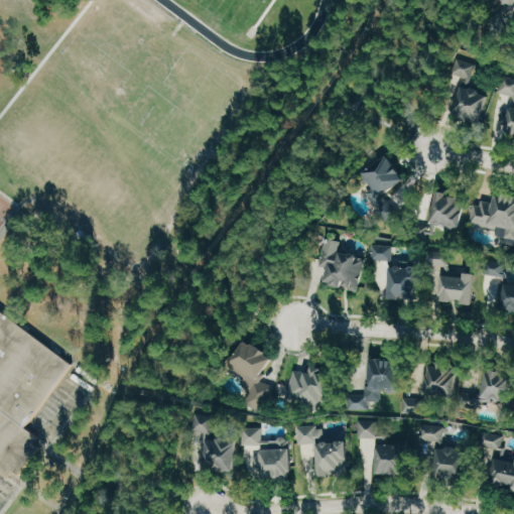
[(505,31),(490,36),(484,19),(497,14),(504,5),(502,0),(513,0),(513,6),(506,10),(500,18),(505,31)]
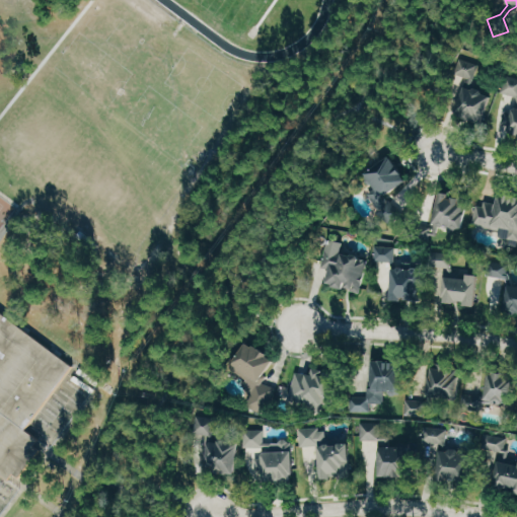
[(456,58),(477,65),(470,84),(473,85),(471,89),(493,96),(481,129),(449,117),(463,79),(450,74),(456,58)]
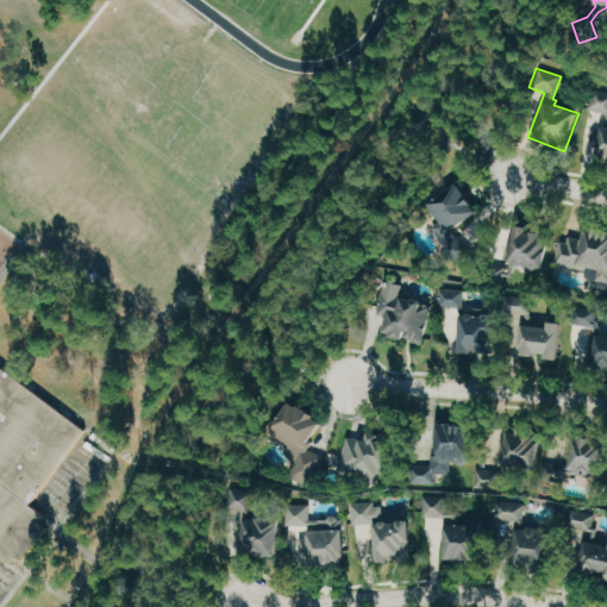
[(606,92),(592,88),(586,111),(604,116),(606,125),(606,127),(600,126),(593,157),(606,160),(606,92)]
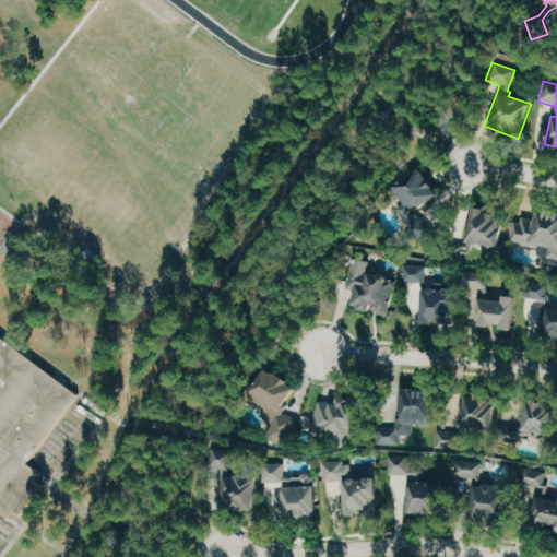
[(428,229),(415,239),(407,230),(412,226),(400,211),(409,203),(395,188),(415,172),(434,194),(413,212),(428,229)]
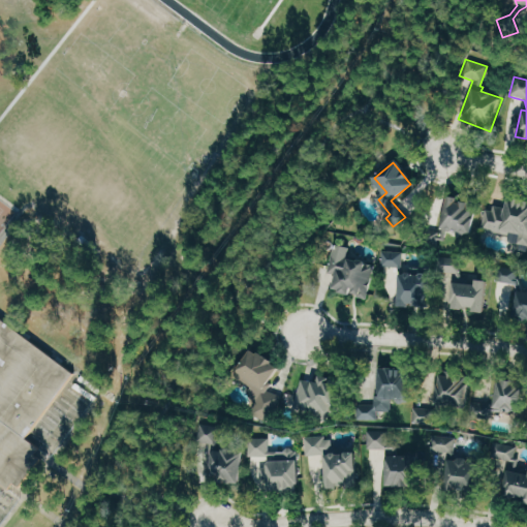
[(414,229),(412,244),(434,248),(435,241),(443,242),(445,231),(468,236),(474,202),(466,199),(465,203),(458,202),(457,204),(455,204),(456,197),(445,195),(438,238),(435,237),(436,234),(414,229)]
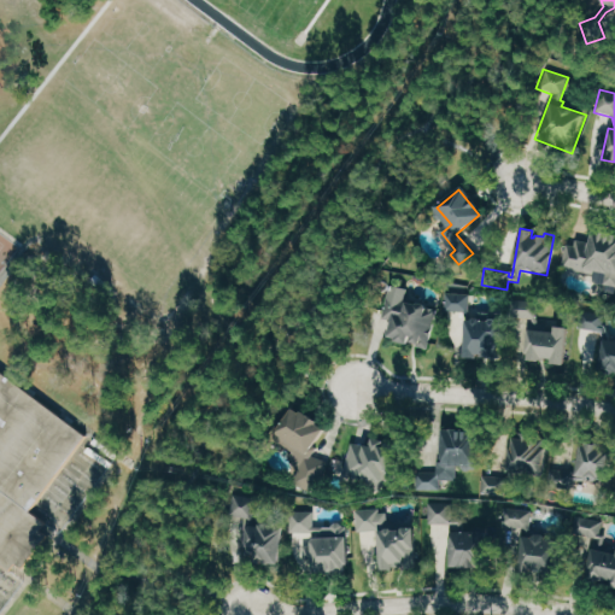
[(614,282),(614,288),(604,286),(607,274),(592,271),(589,276),(561,271),(564,247),(573,249),(574,244),(587,246),(591,228),(614,232),(614,282)]
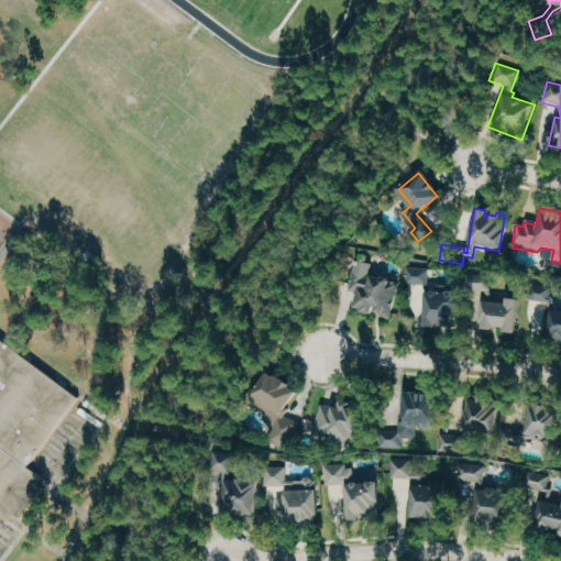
[(404,268),(404,285),(424,286),(422,327),(457,328),(458,285),(433,285),(433,290),(427,290),(427,268),(404,268)]
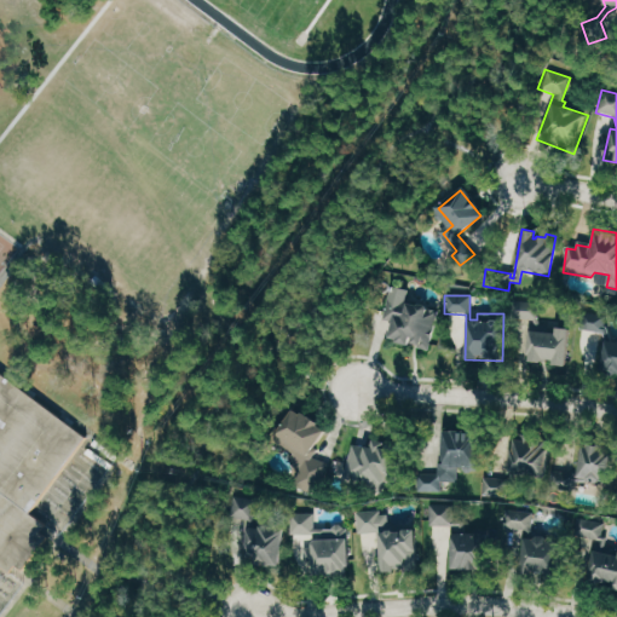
[(385,298),(379,321),(391,323),(387,338),(426,349),(436,312),(385,298)]
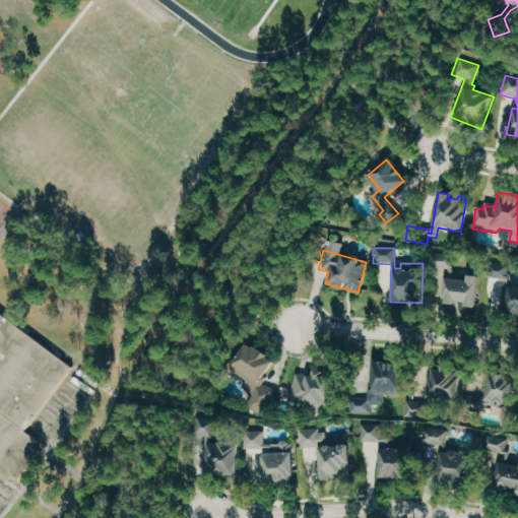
[(426,252),(425,268),(445,270),(441,304),(472,307),(476,277),(448,274),(450,255),(426,252)]
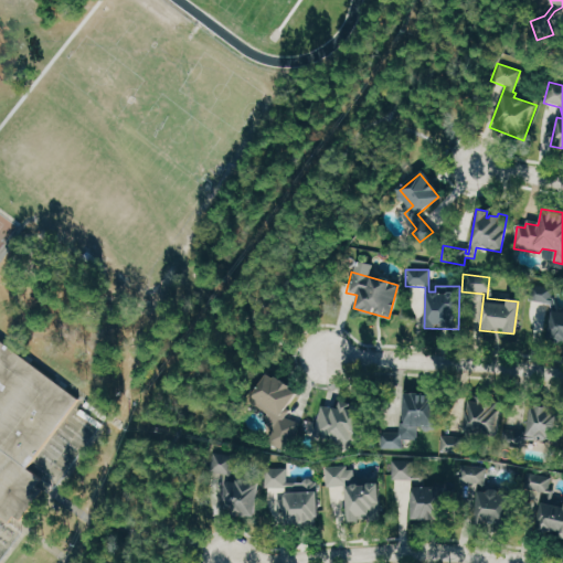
[(529,284),(527,301),(548,305),(551,311),(546,340),(562,341),(562,308),(553,307),(549,287),(529,284)]
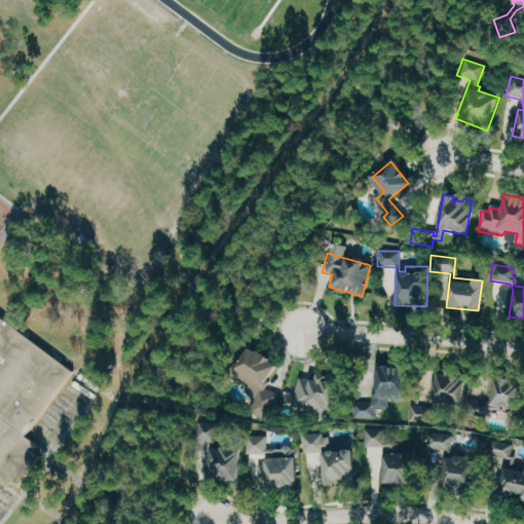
[(0,317),(71,371),(24,437),(38,448),(33,455),(38,458),(15,486),(10,483),(7,488),(0,483),(0,317)]
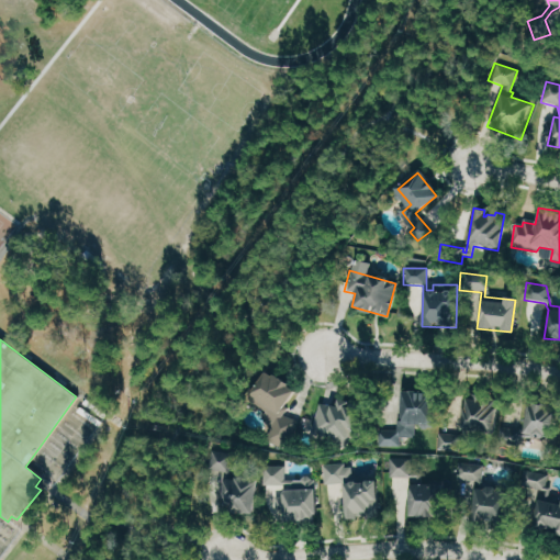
[(264,369),(244,398),(271,417),(262,443),(290,454),(297,434),(279,427),(287,409),(283,406),(294,391),(264,369)]
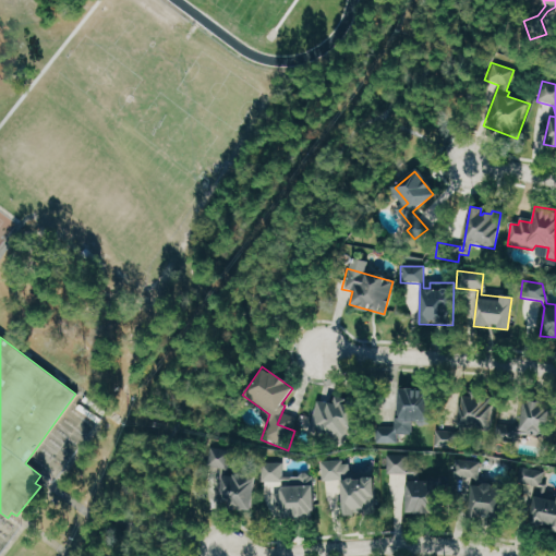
[(377,428),(377,443),(396,443),(396,434),(411,435),(411,423),(430,423),(431,389),(398,389),(398,419),(393,419),(393,430),(377,428)]
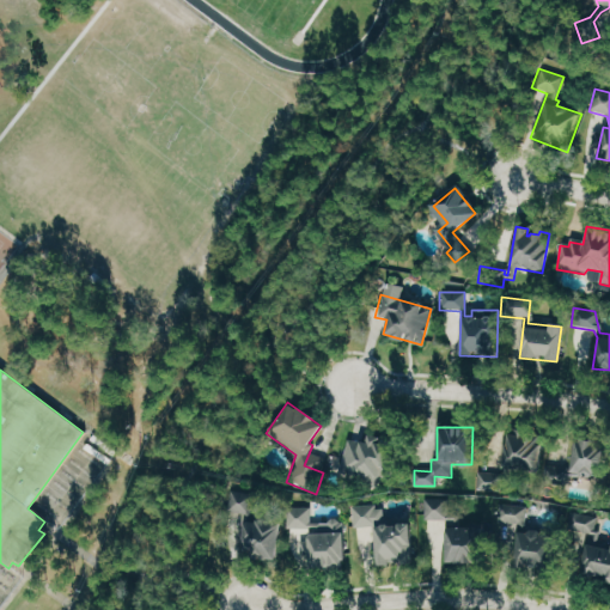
[(477,475),(476,490),(498,492),(499,481),(506,477),(506,469),(536,471),(540,433),(513,432),(513,438),(508,438),(507,447),(504,447),(501,477),(477,475)]
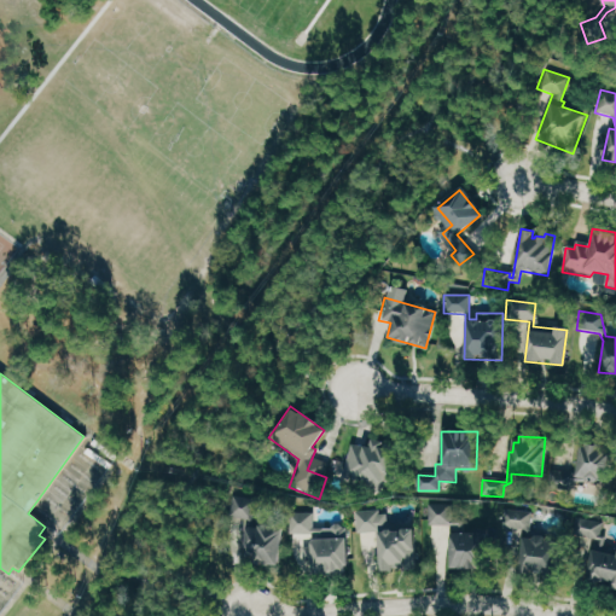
[(350,445),(343,475),(371,482),(370,489),(378,490),(381,484),(394,488),(397,474),(393,472),(399,447),(371,441),(370,449),(350,445)]
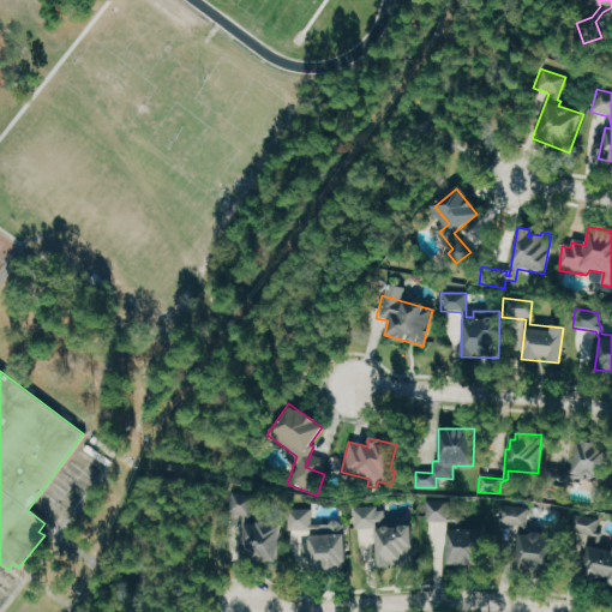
[(545,468),(543,485),(564,487),(565,478),(607,483),(611,443),(574,438),(569,472),(545,468)]
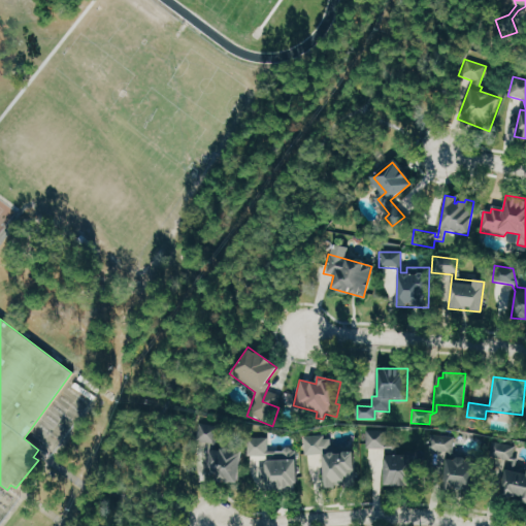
[(199,423),(195,440),(211,444),(204,478),(237,485),(244,451),(214,445),(217,427),(199,423)]
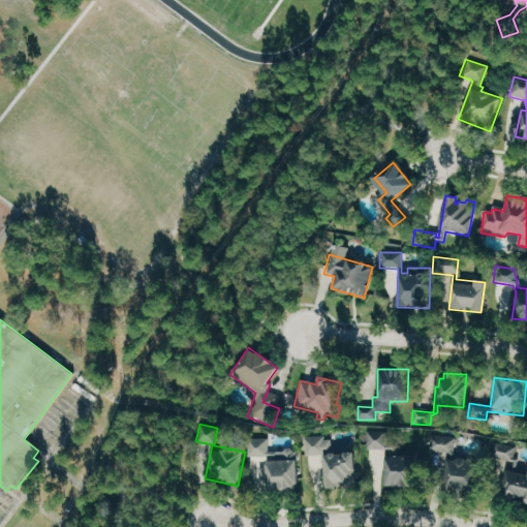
[(366,432),(366,450),(384,450),(384,487),(415,486),(415,455),(396,455),(396,445),(385,445),(384,432),(366,432)]
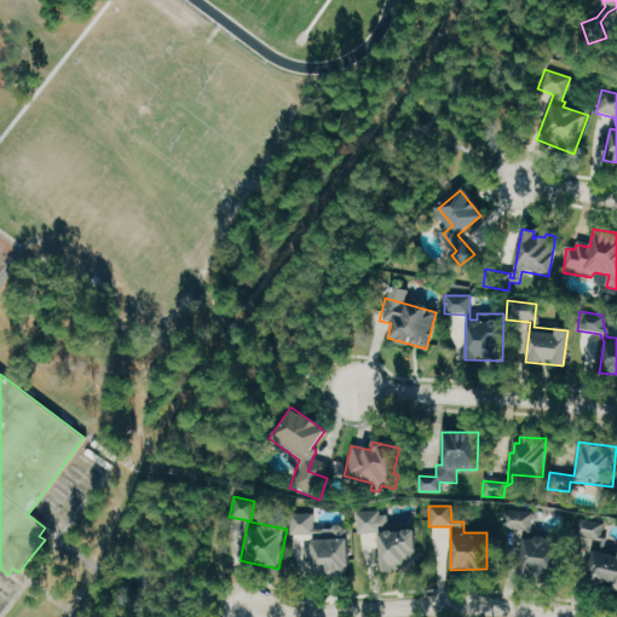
[(503,509),(501,530),(525,532),(520,572),(554,576),(559,543),(530,532),(532,513),(503,509)]
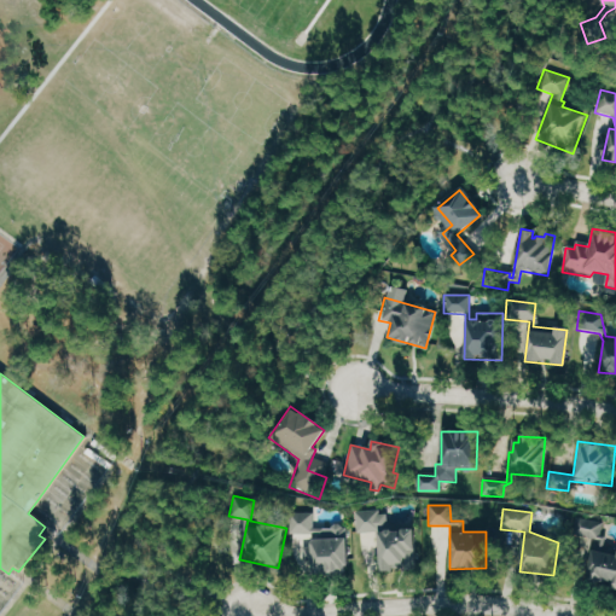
[(286,511),(288,535),(311,534),(311,548),(302,548),(302,562),(313,561),(313,577),(349,576),(348,526),(313,526),(313,510),(286,511)]
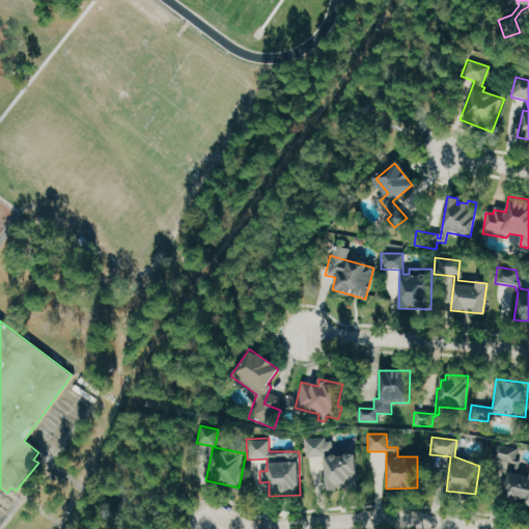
[(303,440),(304,458),(324,458),(325,493),(356,492),(355,451),(323,452),(323,440),(303,440)]
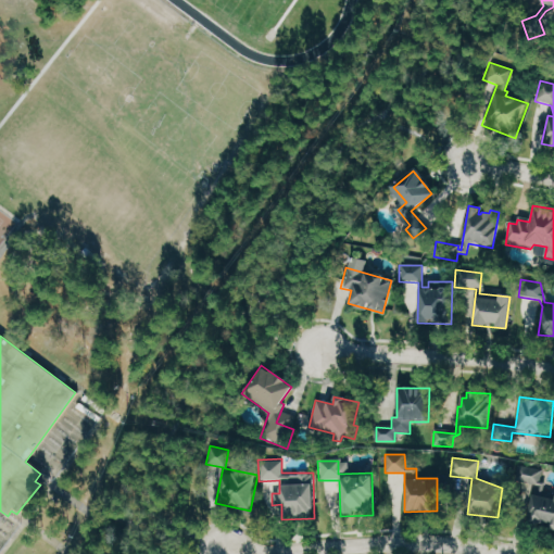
[(521,467),(518,481),(536,486),(527,524),(553,529),(553,494),(542,492),(544,483),(538,481),(540,470),(521,467)]
